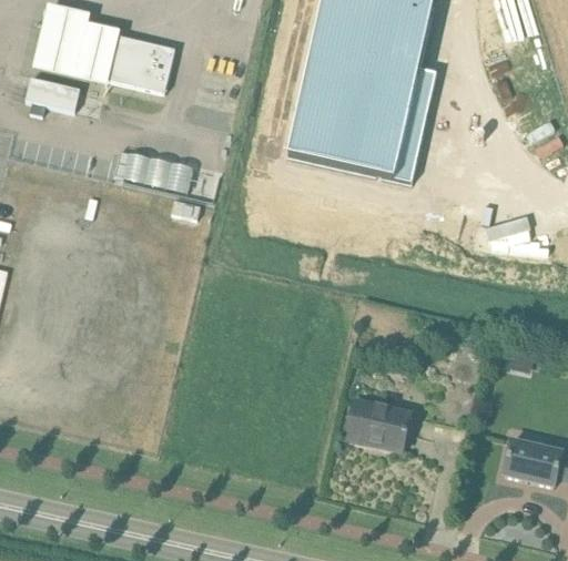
[(321,0),(285,155),(411,184),(436,73),(418,69),(434,6),(433,6),(434,0),(321,0)]
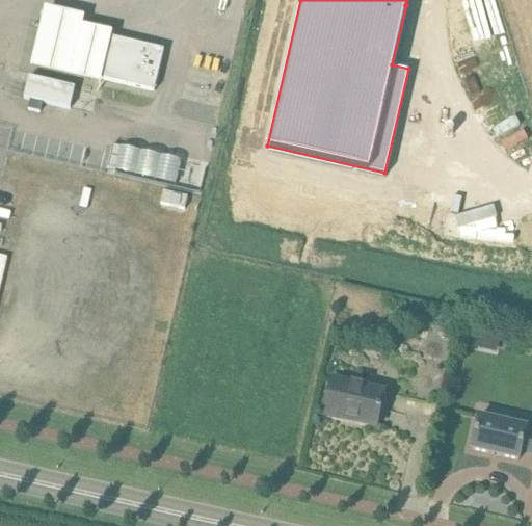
[(504,0),(521,61),(531,57),(531,0),(504,0)]
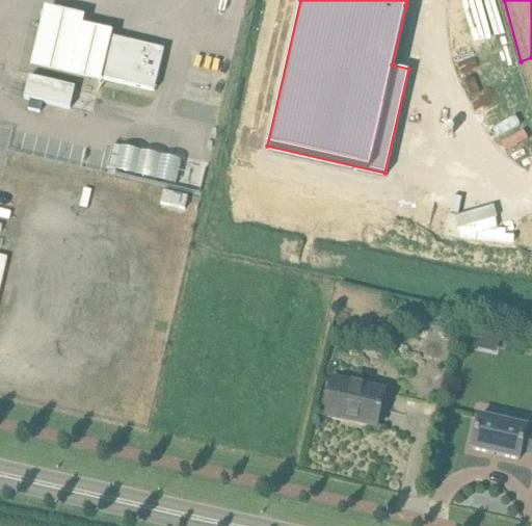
[(86,19),(46,10),(33,71),(102,85),(113,33),(84,28),(86,19)]
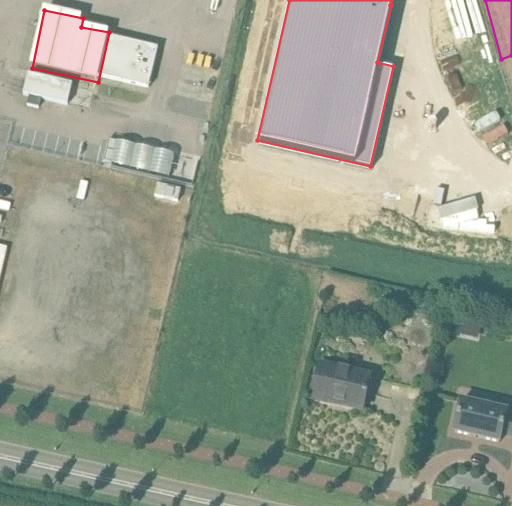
[(158,44),(105,31),(95,71),(149,83),(158,44)]
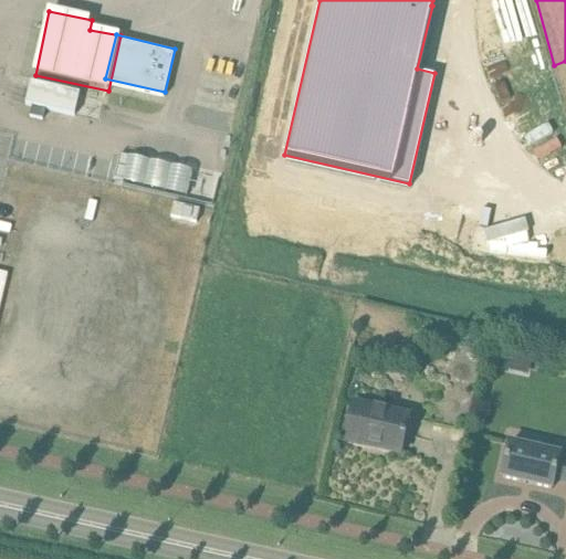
[(77,98),(80,88),(31,77),(29,86),(25,99),(75,111),(77,98)]
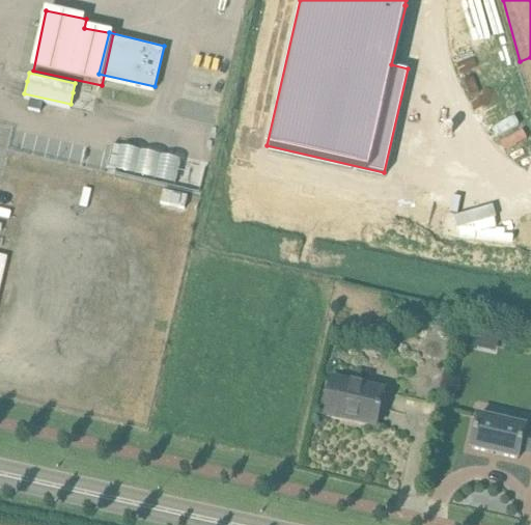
[(121,141),(112,139),(105,168),(114,170),(115,167),(121,141)]
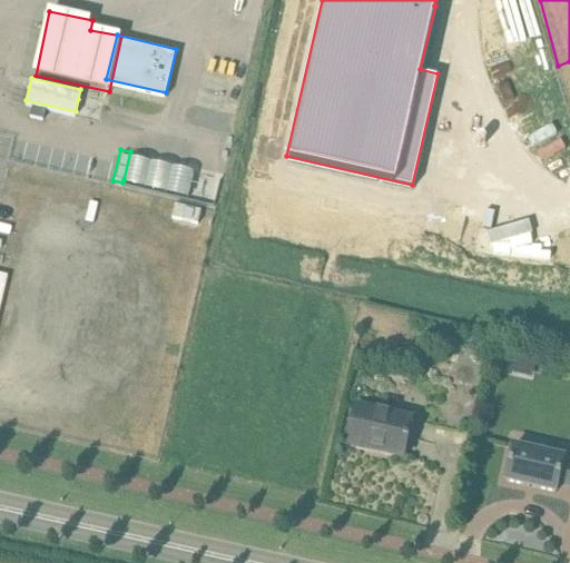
[(195,166),(130,151),(124,179),(214,200),(224,168),(196,161),(195,166)]
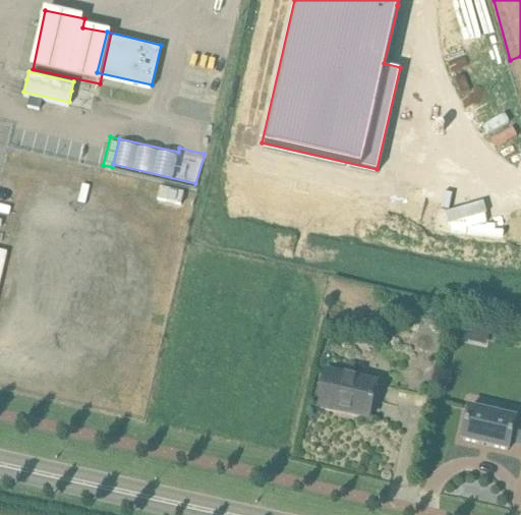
[(377,380),(351,374),(325,367),(317,402),(368,413),(377,380)]
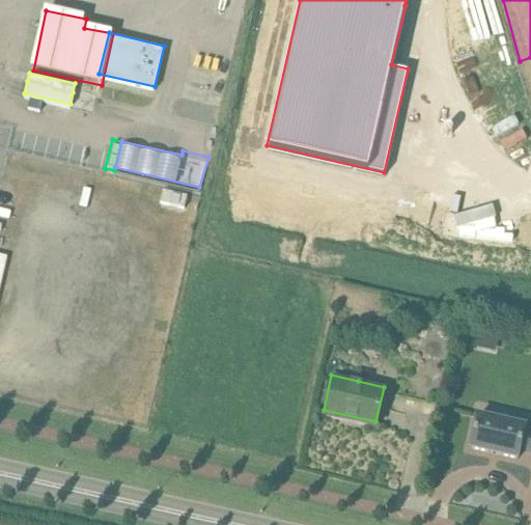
[(526,422),(477,412),(471,443),(520,453),(521,446),(530,447),(530,427),(525,426),(526,422)]
